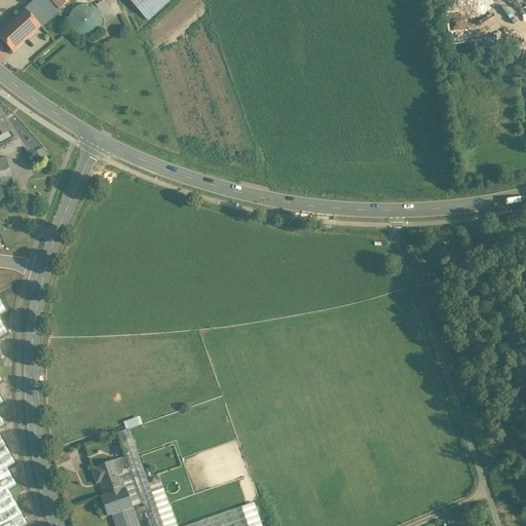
[(34,0),(34,1),(25,9),(40,27),(59,10),(49,0),(34,0)]
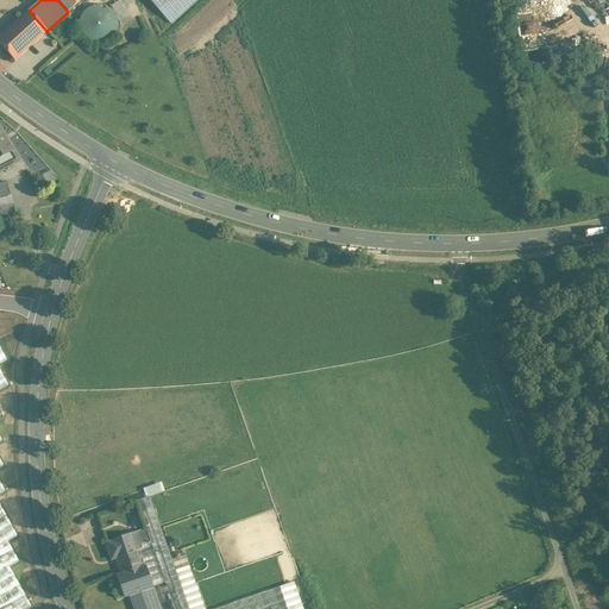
[(80,0),(57,0),(68,12),(80,0)]
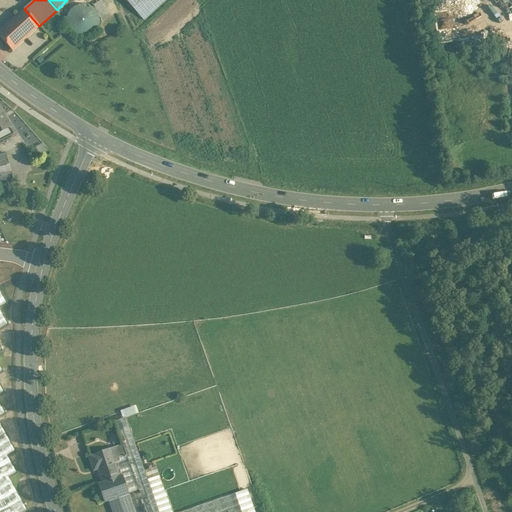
[(125,0),(133,8),(141,0),(125,0)]
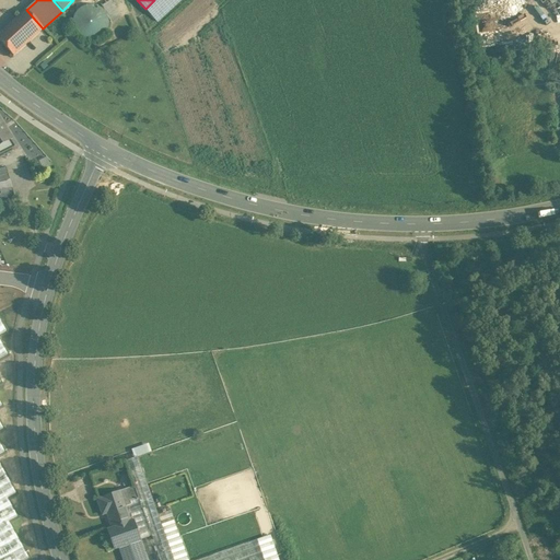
[(154,0),(146,9),(156,22),(181,0),(154,0)]
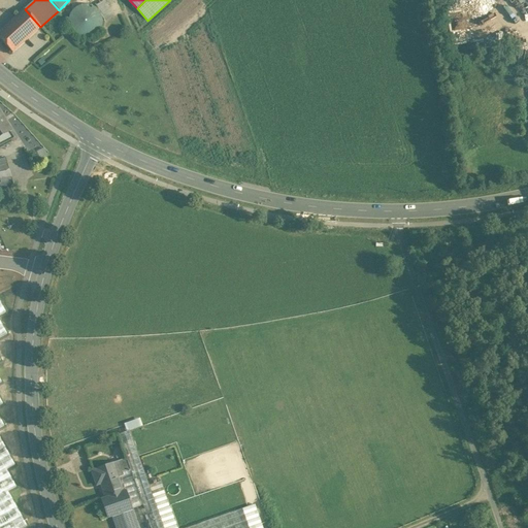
[(101,28),(102,22),(101,14),(97,9),(92,6),(86,4),(78,6),(73,9),(69,15),(68,22),(70,28),(73,34),(79,37),(86,38),(92,37),(98,33),(101,28)]
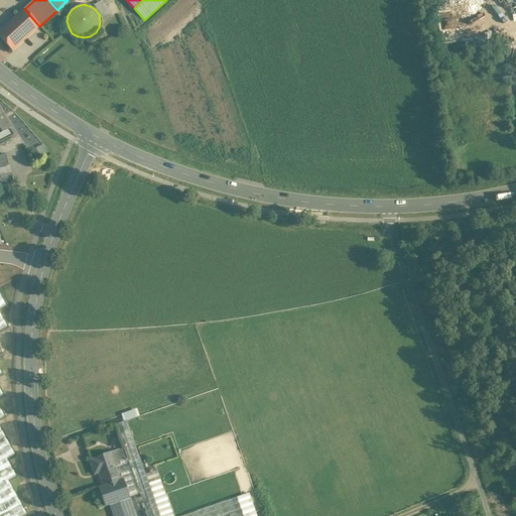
[(24,9),(0,30),(0,37),(12,51),(39,26),(24,9)]
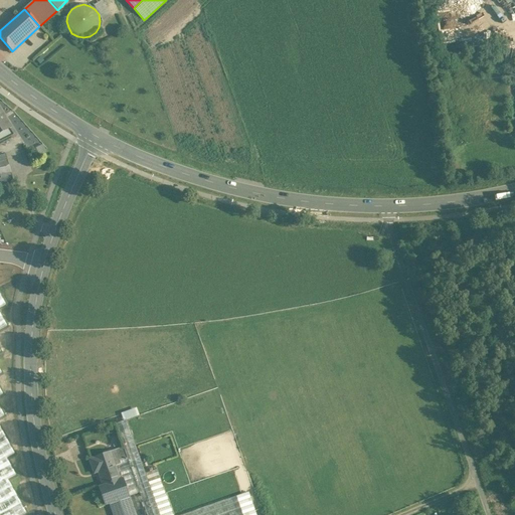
[(0,111),(0,133),(10,127),(0,111)]
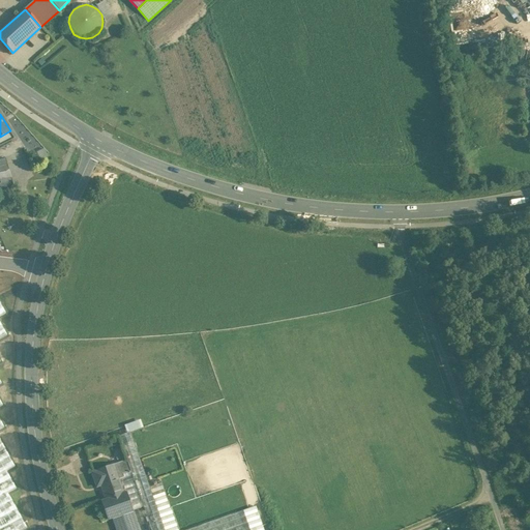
[(10,130),(0,137),(0,148),(17,140),(10,130)]
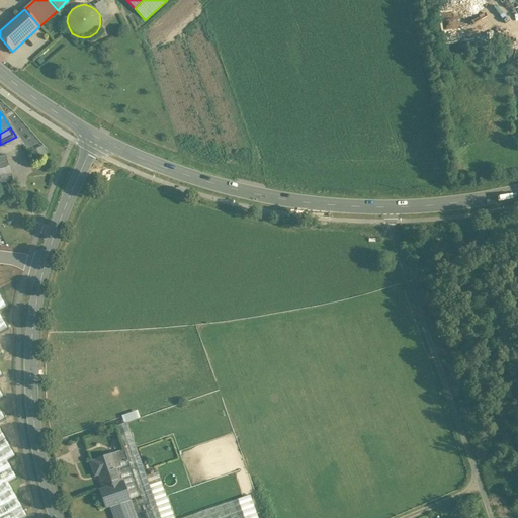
[(38,155),(47,152),(44,145),(35,149),(38,155)]
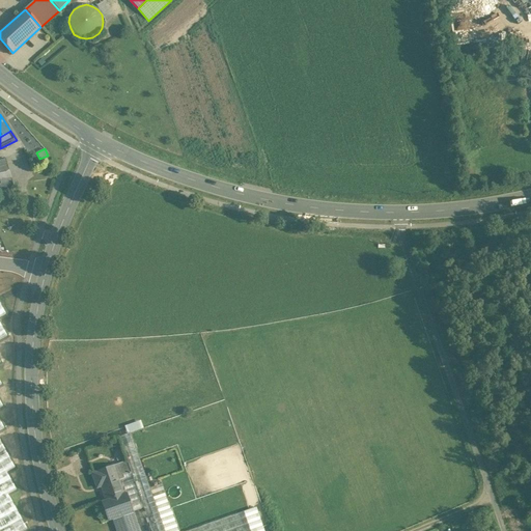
[(5,159),(0,160),(0,172),(9,170),(5,159)]
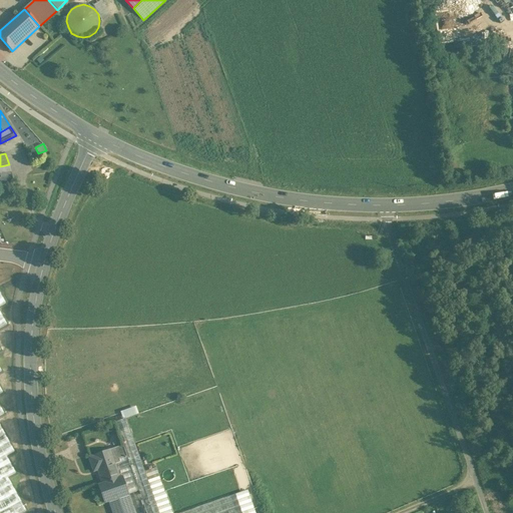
[(0,184),(12,181),(8,166),(0,167),(0,174),(1,179),(0,178),(0,184)]
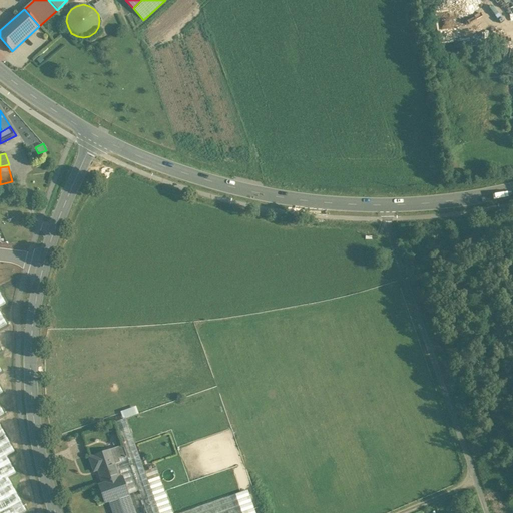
[(134,443),(125,419),(114,423),(122,446),(126,457),(138,491),(145,512),(158,512),(144,472),(134,443)]
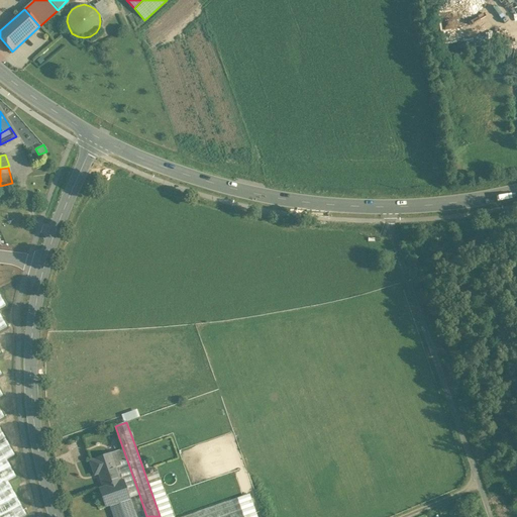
[(123,449),(93,459),(94,460),(90,461),(94,476),(98,474),(105,493),(101,495),(105,507),(109,506),(109,505),(128,499),(125,490),(123,490),(116,468),(120,467),(119,462),(127,460),(123,449)]
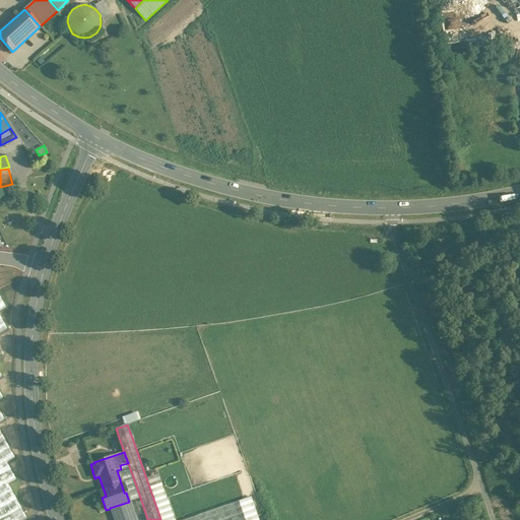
[(128,463),(120,465),(121,469),(117,470),(124,493),(126,493),(129,502),(140,498),(128,463)]
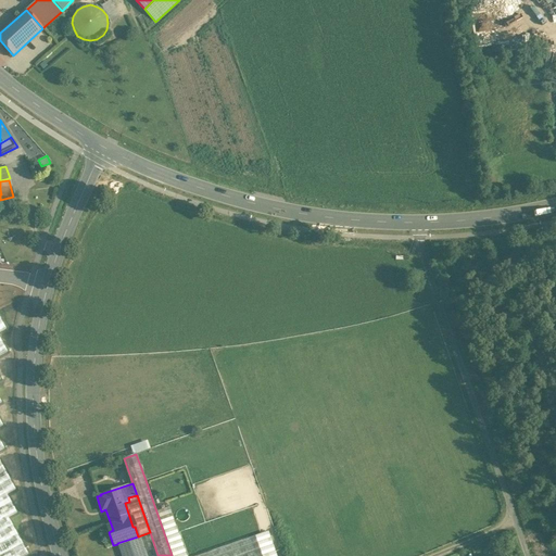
[(275,555),(267,531),(196,555),(187,555),(171,506),(156,512),(172,555),(275,555)]
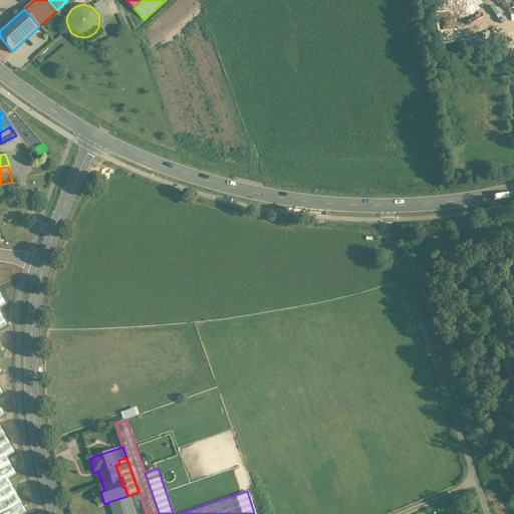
[(127,496),(108,502),(108,503),(112,513),(134,513),(127,496)]
